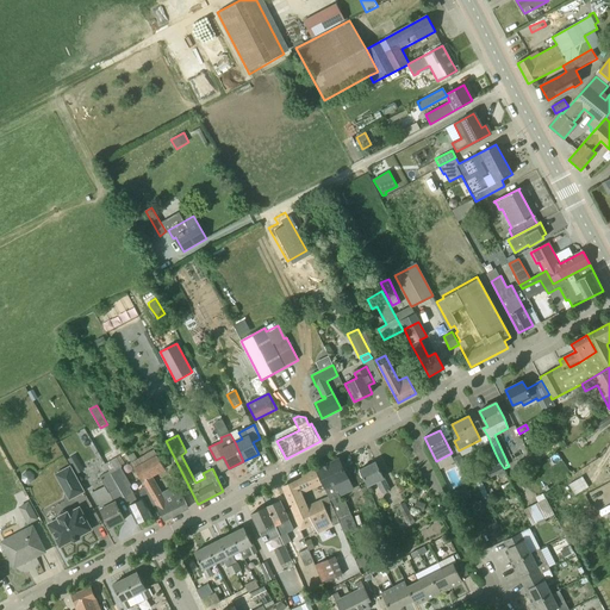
[(491,443),(478,449),(484,460),(496,454),(491,443)]
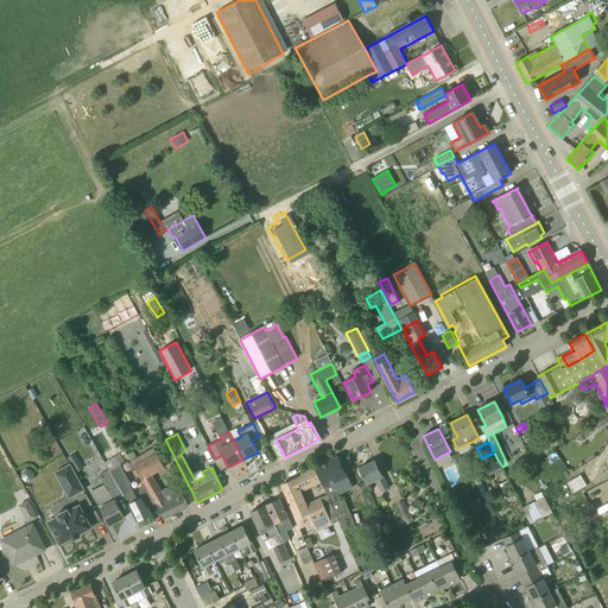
[(134,466),(145,485),(152,498),(156,504),(157,502),(164,518),(188,507),(179,491),(173,493),(170,487),(160,492),(152,474),(165,467),(157,453),(134,466)]
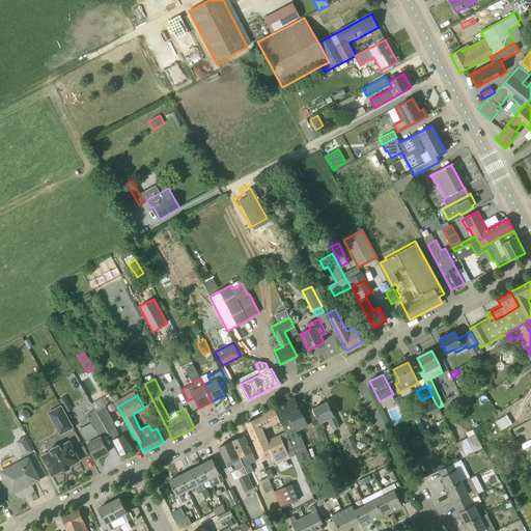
[(439,408),(435,401),(431,395),(421,400),(419,401),(422,408),(426,416),(440,410),(439,408)]
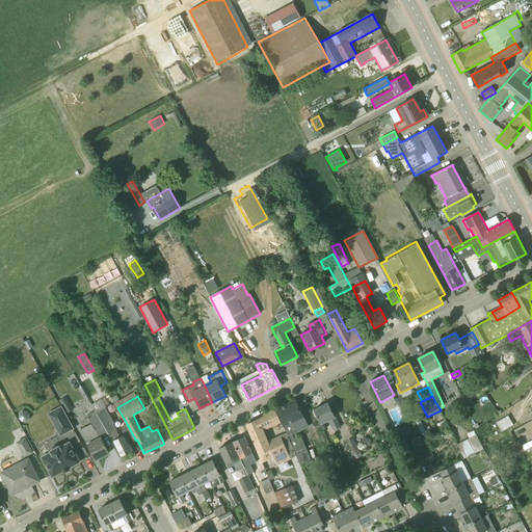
[(65,397),(59,401),(68,415),(74,410),(65,397)]
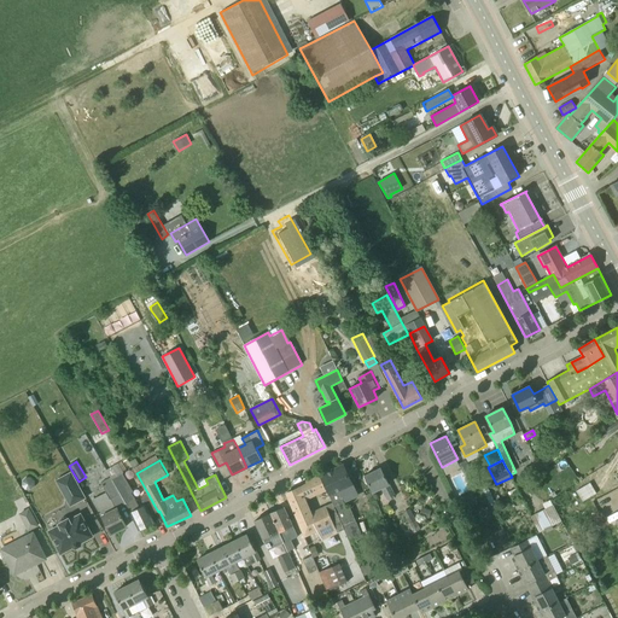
[(343,465),(320,476),(327,493),(350,543),(361,538),(359,534),(361,532),(349,508),(347,509),(343,502),(357,496),(343,465)]
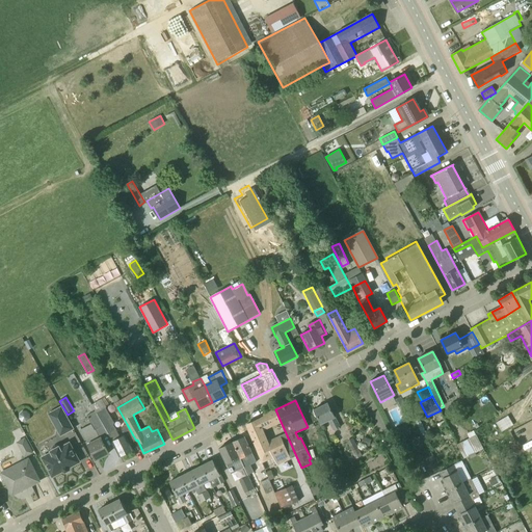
[(314,409),(321,424),(328,420),(334,430),(340,427),(327,403),(314,409)]
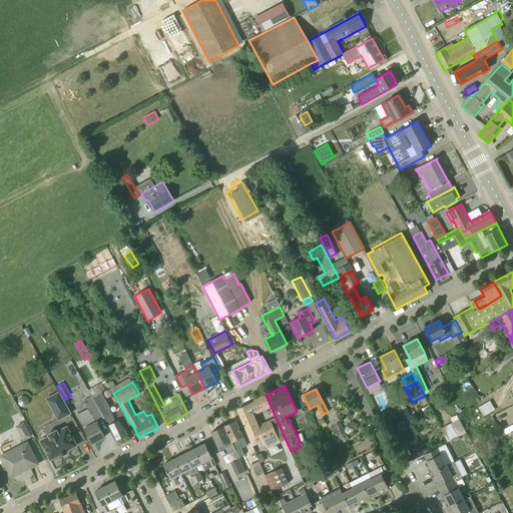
[(394,395),(391,389),(385,393),(388,399),(394,395)]
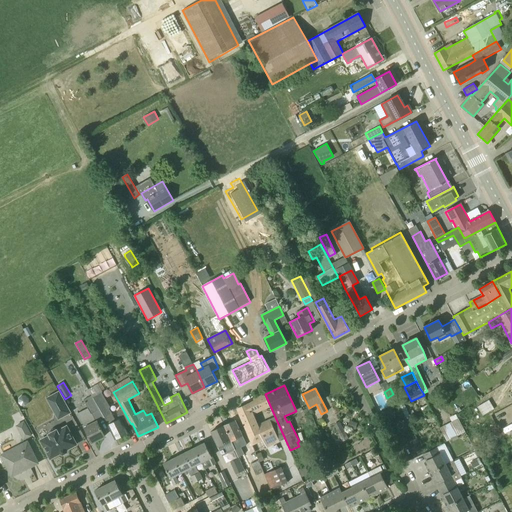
[(61,393),(49,398),(60,419),(71,413),(61,393)]
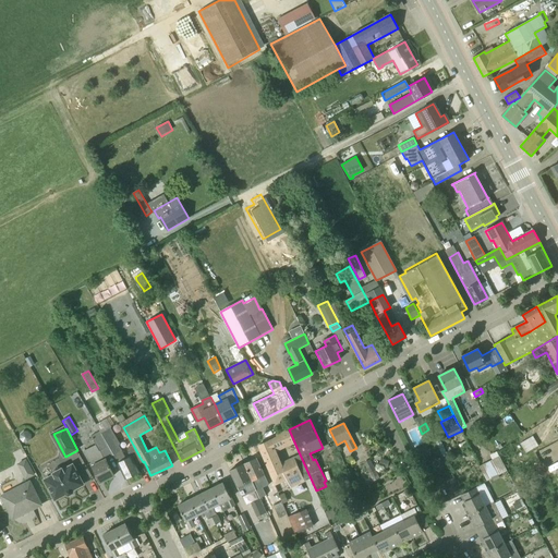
[(110,429),(101,434),(108,446),(113,455),(125,478),(140,472),(136,465),(143,462),(140,457),(133,445),(129,448),(128,452),(130,457),(126,459),(122,450),(110,429)]
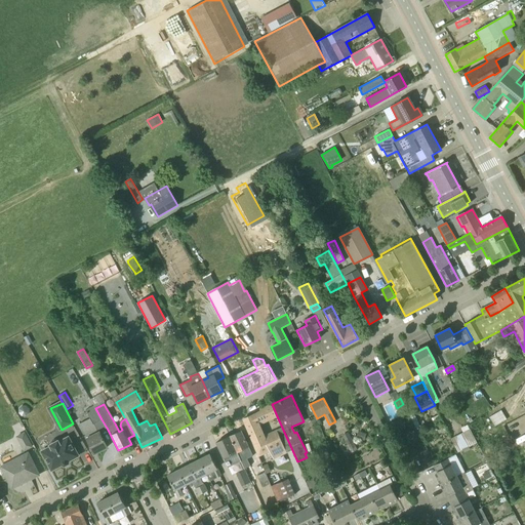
[(267,422),(278,418),(272,404),(260,409),(260,410),(261,411),(267,422)]
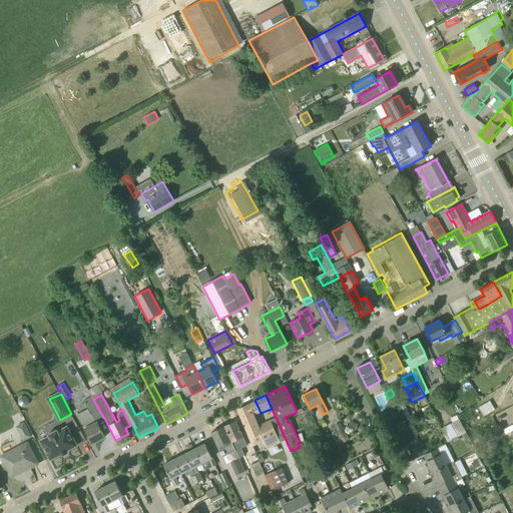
[(99,410),(93,399),(92,397),(83,401),(88,410),(78,415),(80,419),(92,444),(105,437),(93,414),(99,410)]
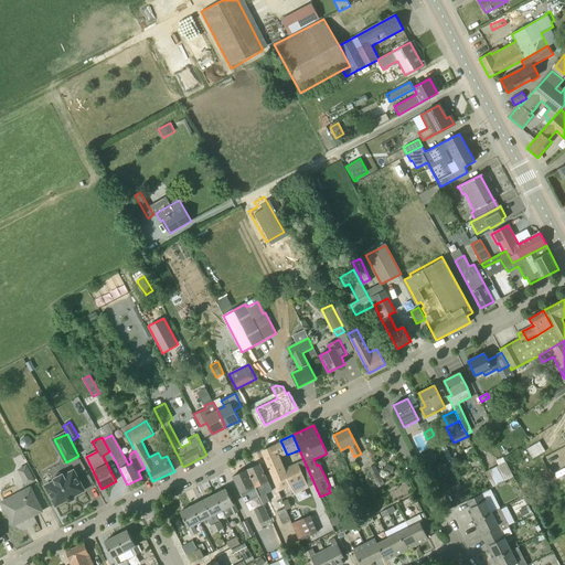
[(526,448),(532,458),(545,450),(540,440),(526,448)]
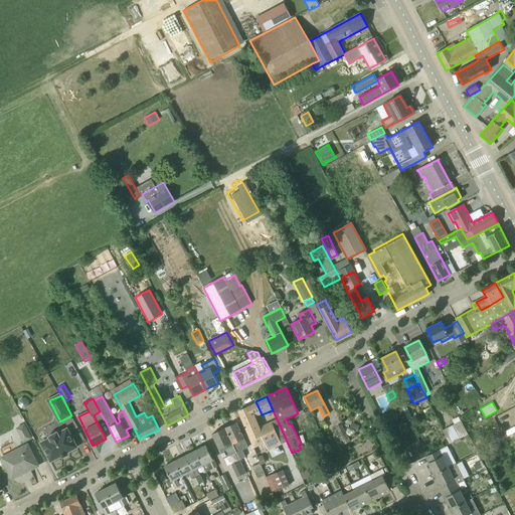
[(261,428),(255,417),(249,406),(239,411),(254,446),(266,441),(270,449),(283,443),(274,422),(261,428)]
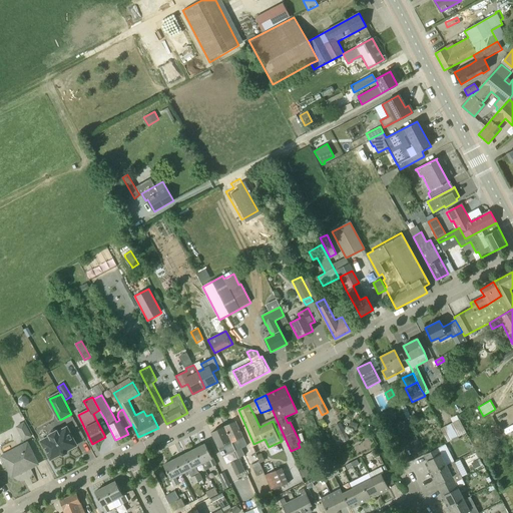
[(223,427),(235,451),(236,454),(240,452),(239,449),(246,446),(242,437),(243,437),(235,421),(223,427)]
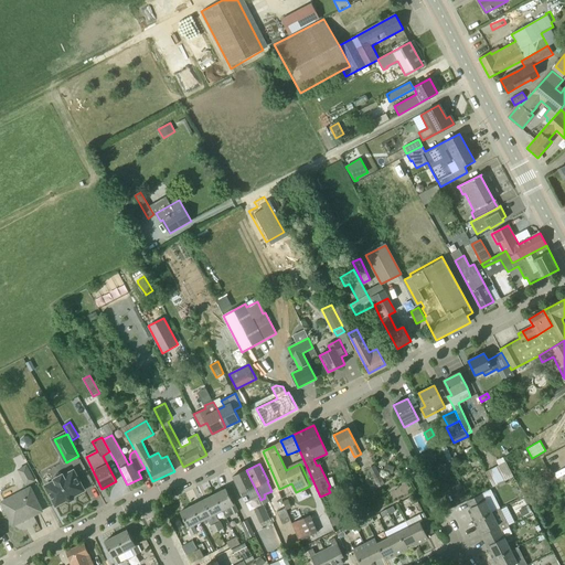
[(507,464),(486,473),(492,488),(513,478),(507,464)]
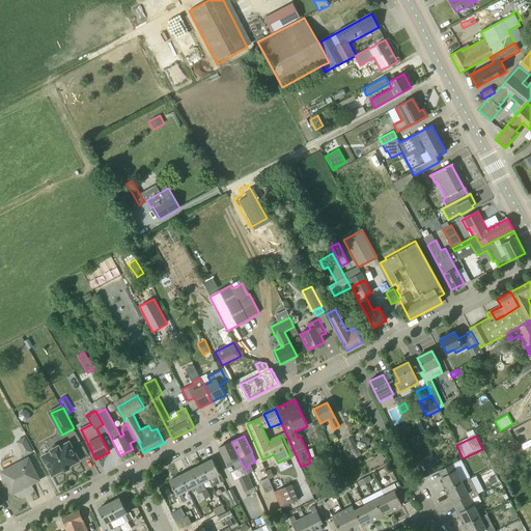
[(353,438),(347,441),(356,457),(361,454),(353,438)]
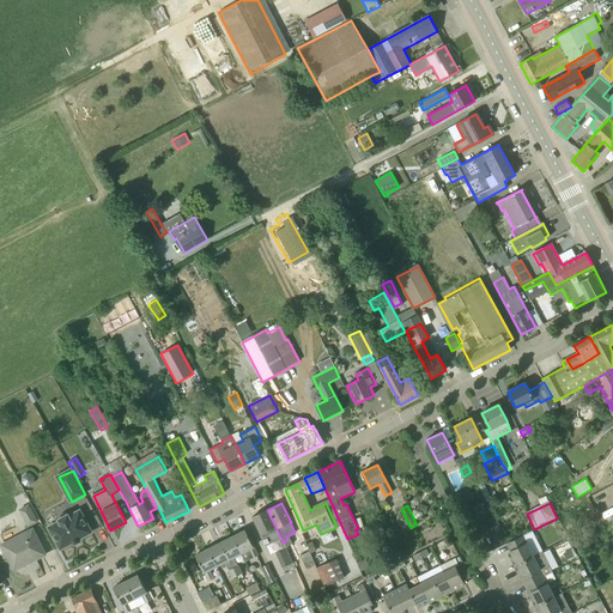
[(281,539),(267,510),(253,517),(266,546),(281,539)]
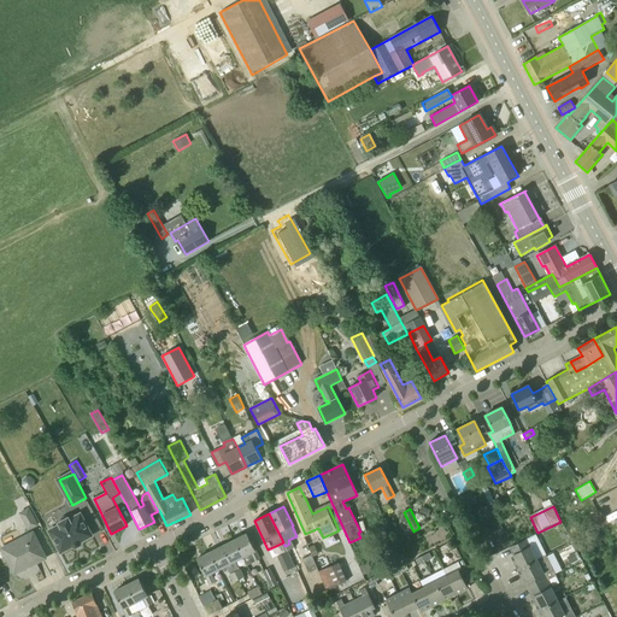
[(50,530),(60,552),(72,547),(76,548),(81,546),(81,542),(92,536),(81,515),(70,521),(69,518),(68,517),(65,517),(62,519),(60,521),(59,523),(60,526),(50,530)]
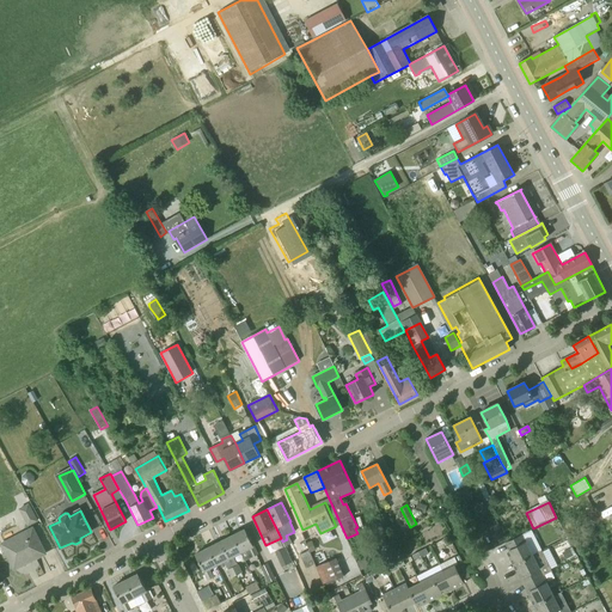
[(488,536),(494,548),(507,542),(499,525),(489,530),(491,534),(488,536)]
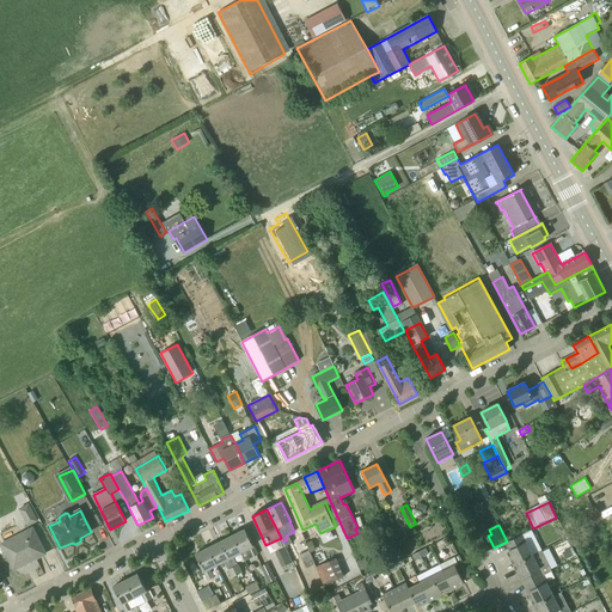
[(46,554),(32,528),(1,544),(14,569),(46,554)]
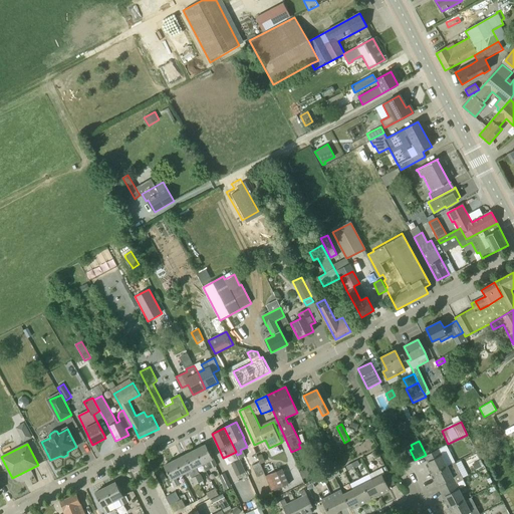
[(196,450),(203,464),(206,471),(217,466),(206,445),(196,450)]
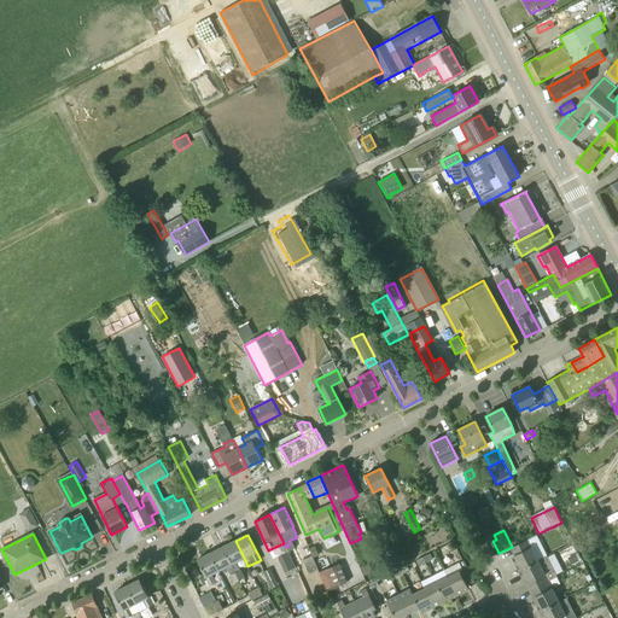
[(514,561),(519,571),(540,560),(529,540),(514,548),(518,555),(514,557),(517,560),(514,561)]
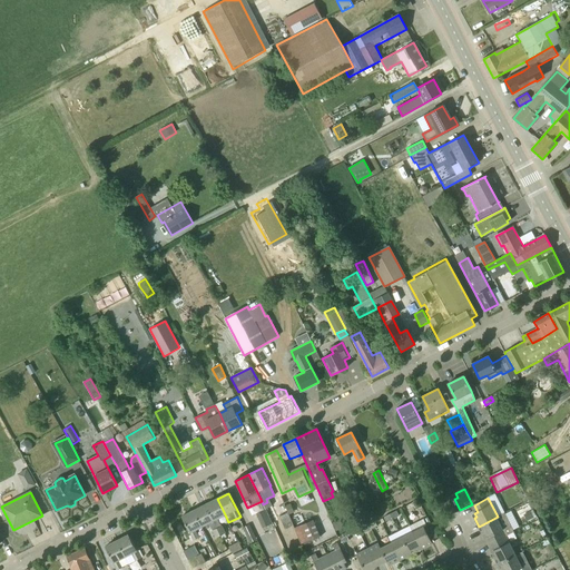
[(205,504),(217,528),(220,536),(225,533),(226,533),(218,518),(225,514),(217,499),(205,504)]
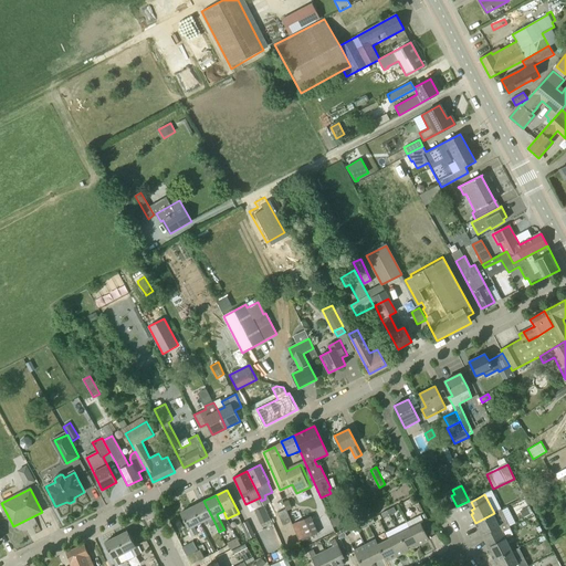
[(534,499),(530,503),(535,507),(540,503),(534,499)]
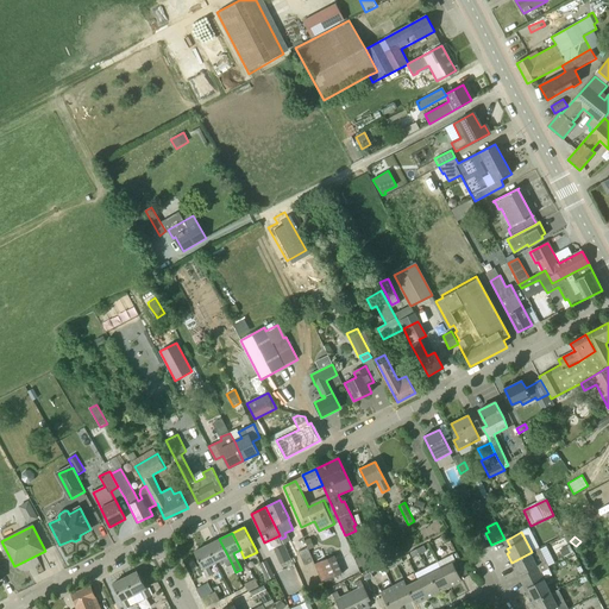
[(207,546),(215,563),(223,559),(231,575),(236,572),(232,564),(219,539),(207,546)]
